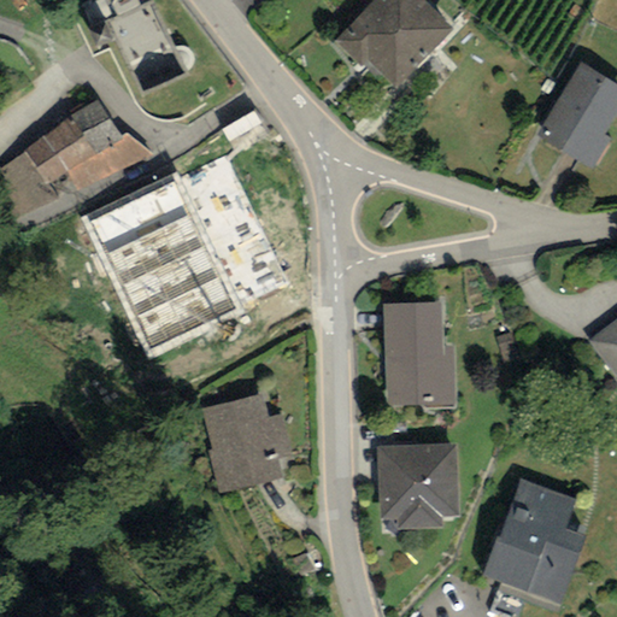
[(117,29),(142,90),(187,71),(157,0),(144,0),(141,1),(141,0),(113,0),(118,9),(88,22),(95,39),(117,29)]
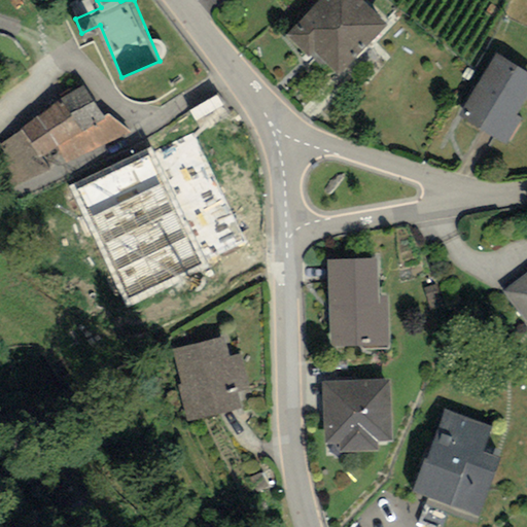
[(365,0),(317,0),(290,31),(338,73),(386,19),(365,0)]
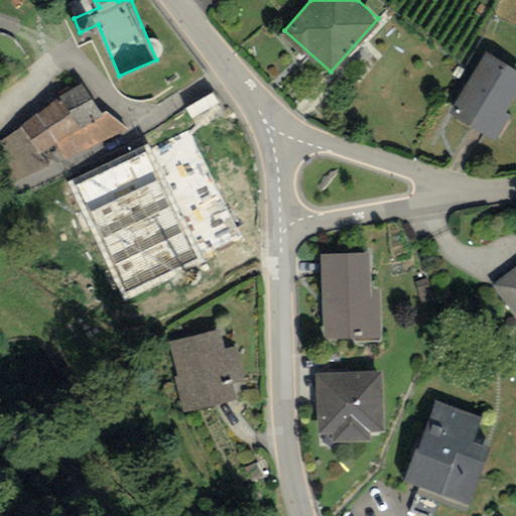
[(515,92),(515,67),(486,49),(455,100),(461,103),(455,114),(495,138),(509,114),(505,111),(515,92)]
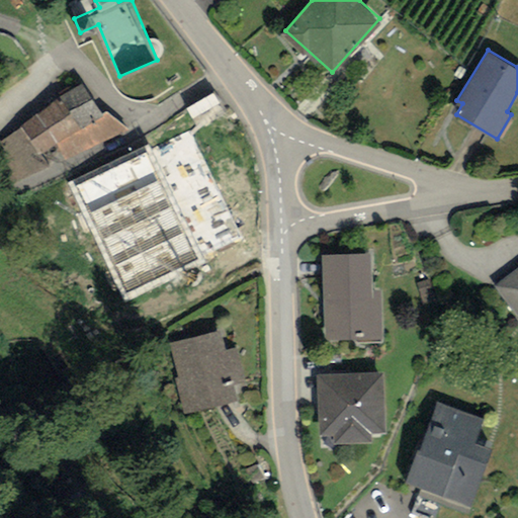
[(80,91),(2,144),(26,179),(121,133),(80,91)]
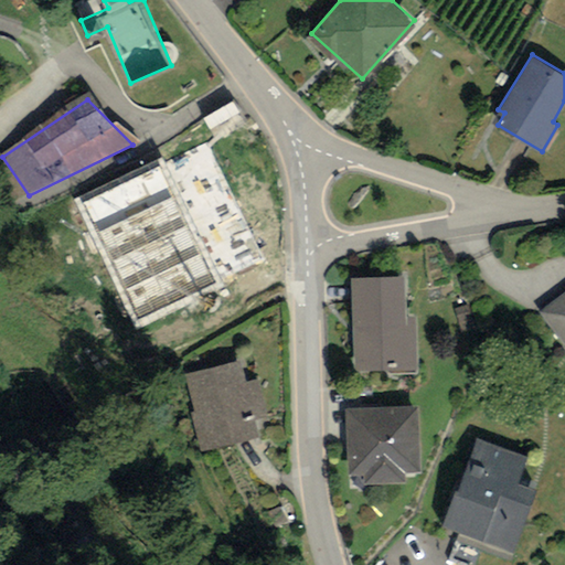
[(161,160),(73,200),(105,265),(191,224),(161,160)]
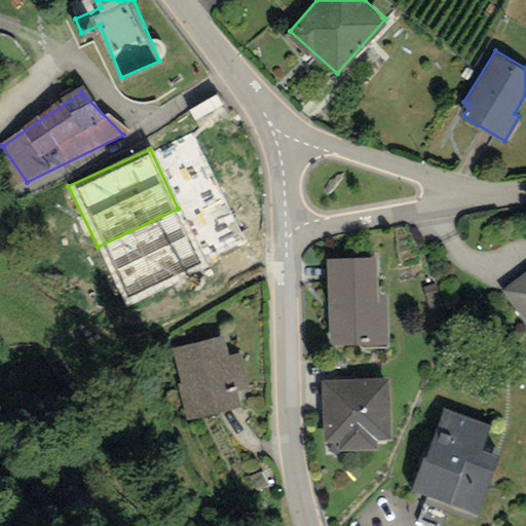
[(207,267),(178,209),(98,247),(125,306),(207,267)]
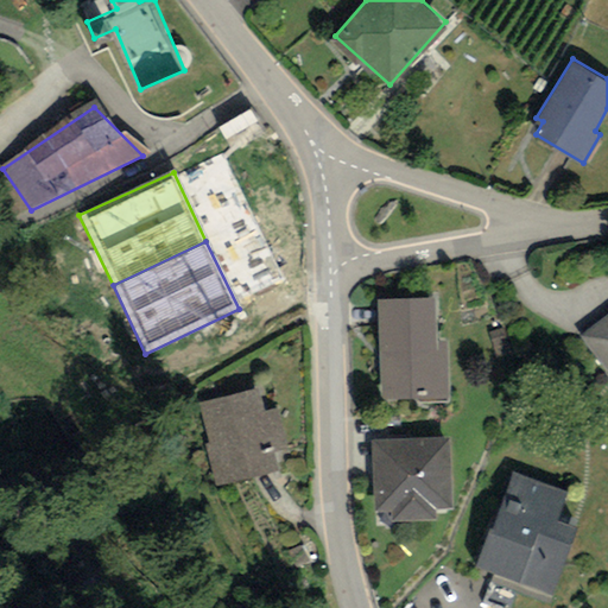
[(435,292),(377,295),(380,396),(448,393),(447,337),(437,339),(435,292)]
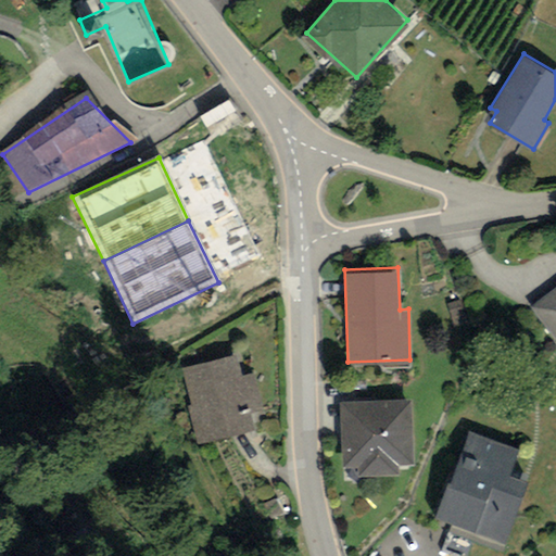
[(555,286),(530,306),(555,340),(555,286)]
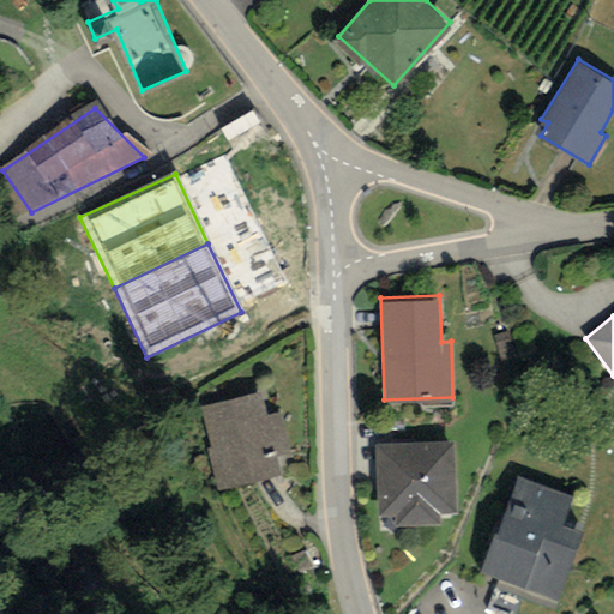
[(262,389),(199,403),(218,488),(281,474),(276,453),(289,451),(281,408),(268,411),(262,389)]
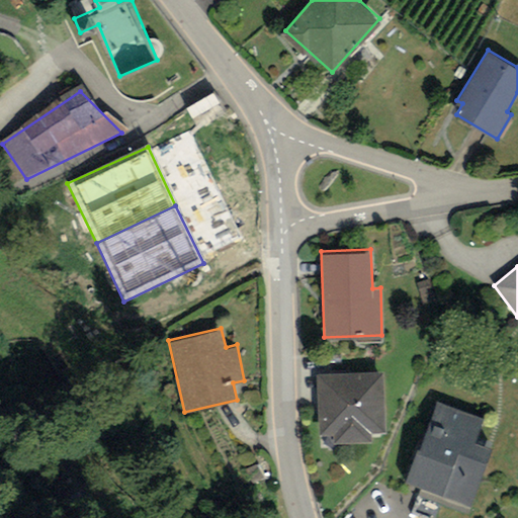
[(380,368),(317,370),(319,432),(335,431),(336,439),(370,438),(370,429),(383,429),(380,368)]
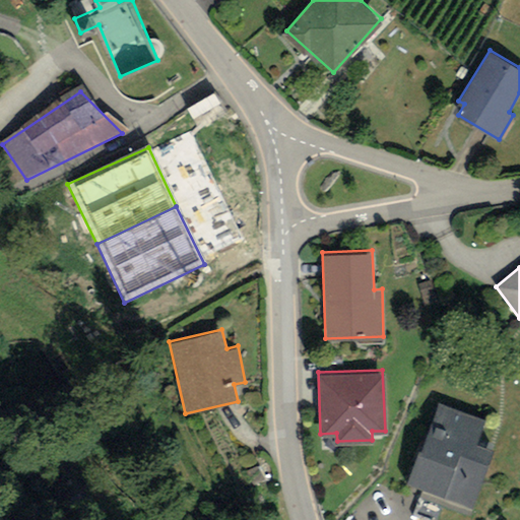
[(484,418),(438,401),(407,483),(471,508),(494,448),(475,441),(484,418)]
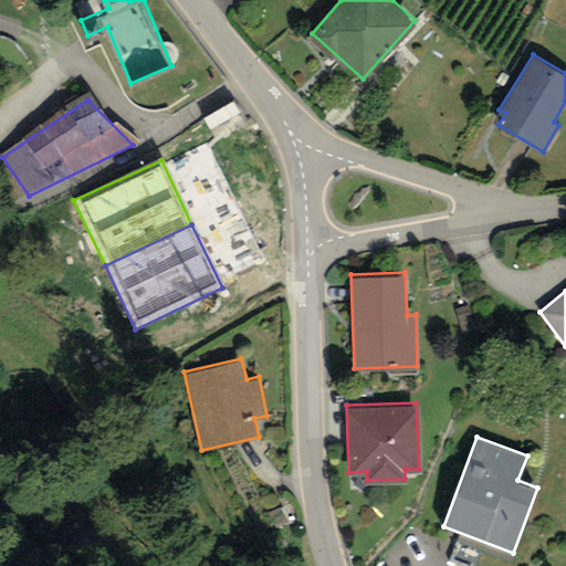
All buildings are outlined.
